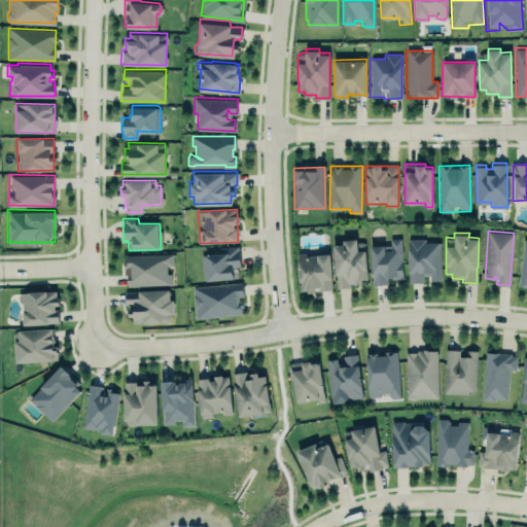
[(343,238),(357,236),(358,241),(365,240),(369,278),(361,279),(361,283),(351,284),(351,287),(336,288),(332,242),(343,241),(343,238)]
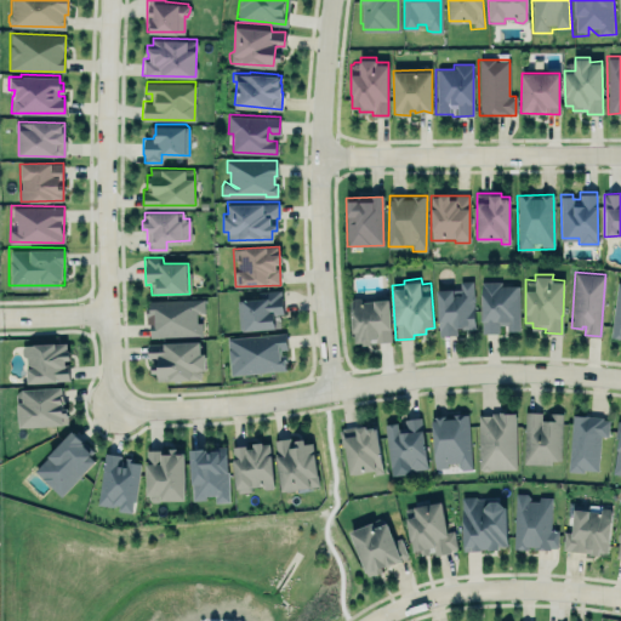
[(614,278),(620,279),(620,340),(607,339),(614,278)]
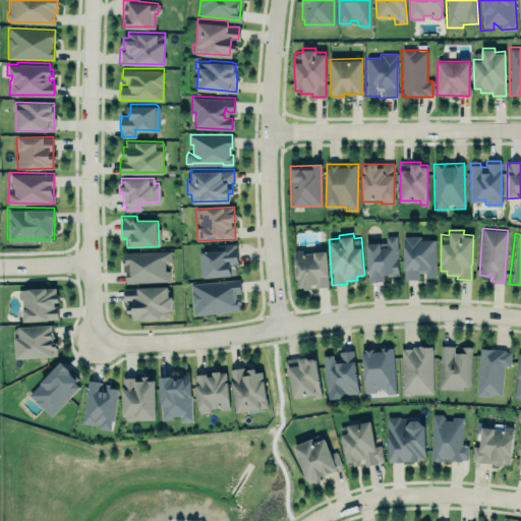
[(398,276),(397,235),(385,236),(385,242),(366,243),(367,282),(383,281),(383,276),(398,276)]
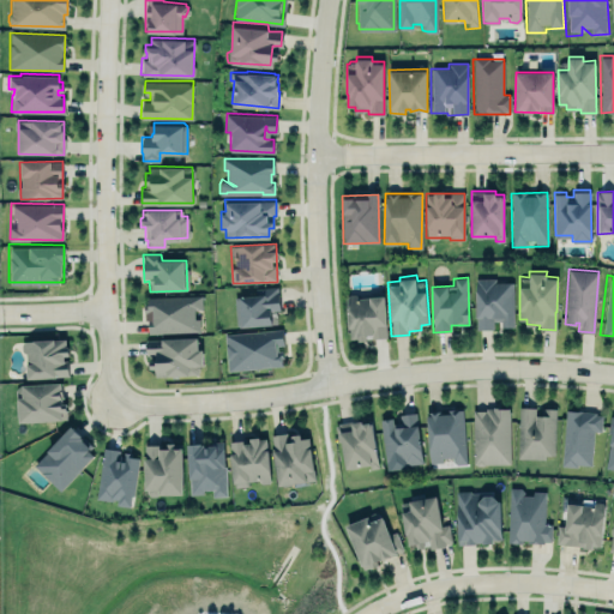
[(476,329),(475,277),(494,277),(495,282),(512,282),(513,326),(500,326),(500,319),(493,319),(493,327),(476,329)]
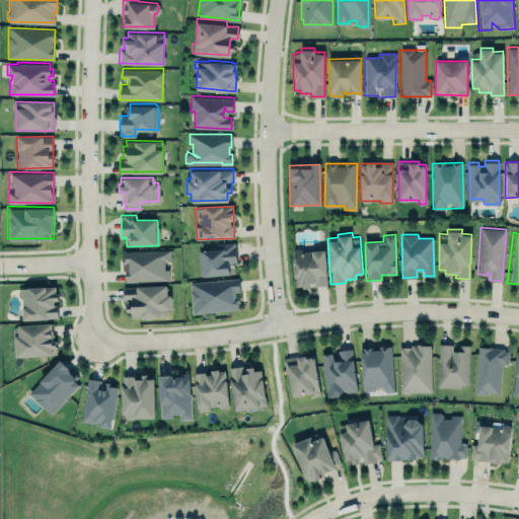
[(202,250),(202,276),(235,275),(234,242),(214,243),(214,249),(202,250)]
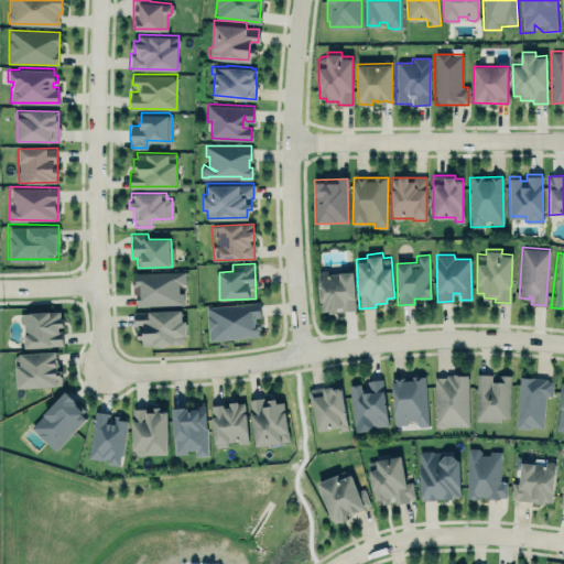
[(318,271),(321,310),(356,307),(354,269),(318,271)]
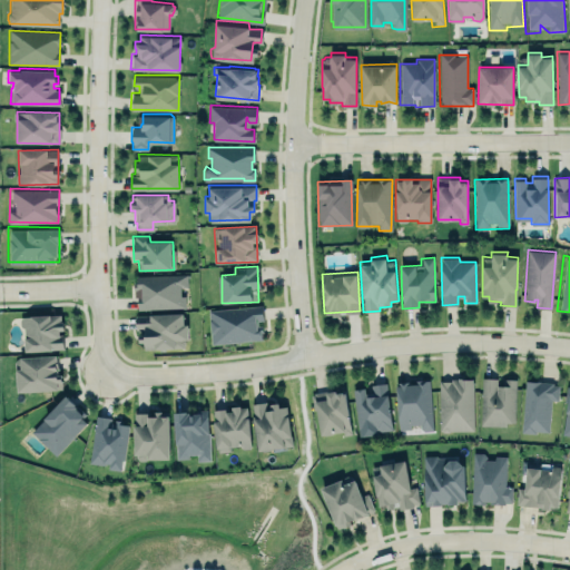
[(137,275),(187,273),(187,286),(180,286),(180,294),(185,294),(185,306),(138,308),(137,300),(143,300),(141,285),(134,290),(134,285),(137,285),(137,275)]
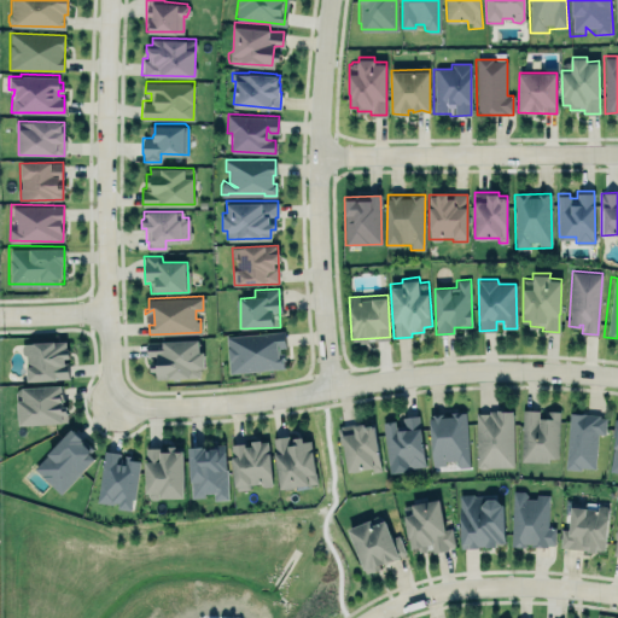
[(284,332),(226,336),(228,373),(284,369),(283,349),(285,349),(284,332)]
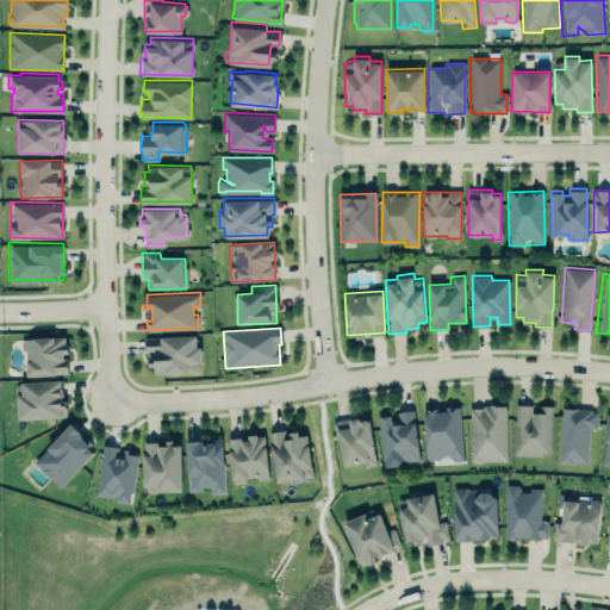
[(195,332),(197,344),(201,344),(201,361),(197,362),(198,363),(198,368),(197,369),(197,371),(154,373),(154,365),(149,365),(148,352),(144,352),(144,335),(195,332)]
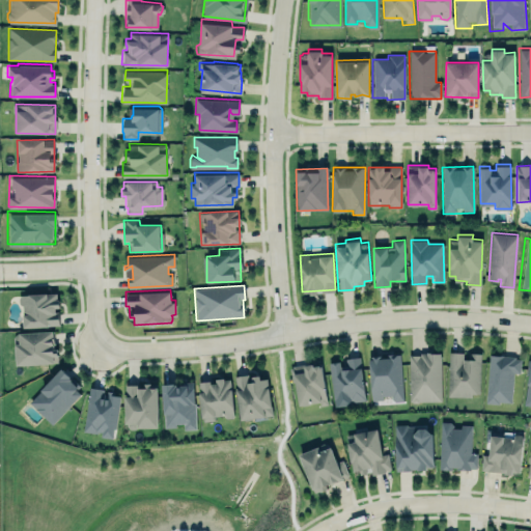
[(57,292),(21,295),(22,327),(59,326),(57,292)]
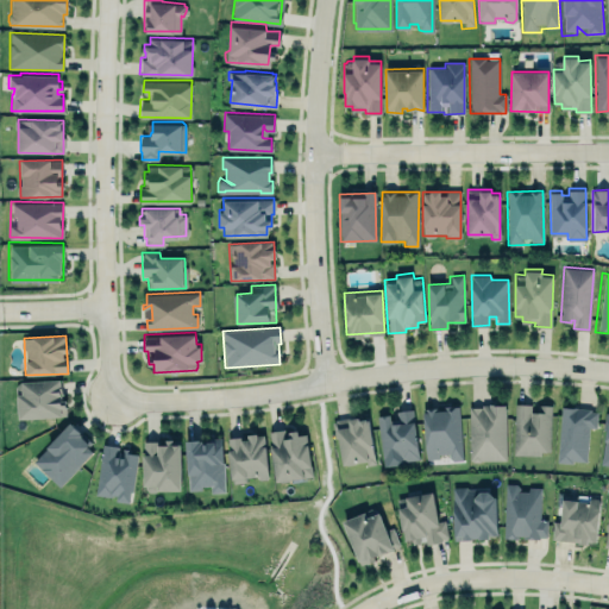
[(66,415),(18,418),(17,393),(16,393),(16,385),(18,382),(22,382),(22,380),(60,378),(61,402),(66,402),(66,415)]
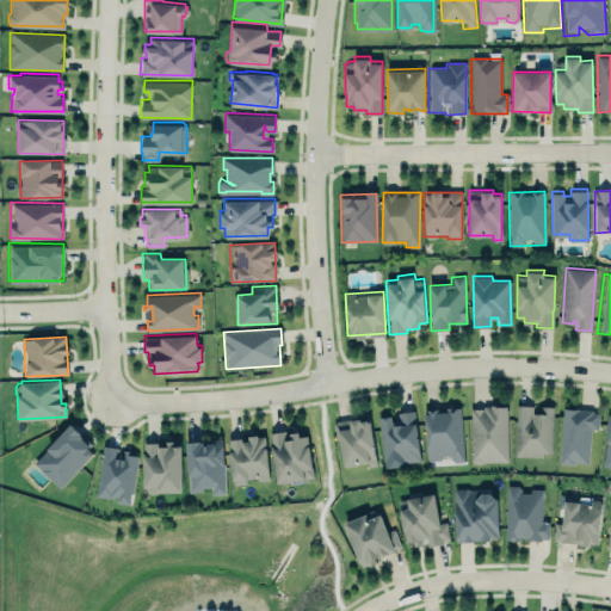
[(469,407),(469,458),(473,462),(476,463),(481,461),(507,462),(505,405),(498,403),(491,403),(481,406),(469,407)]
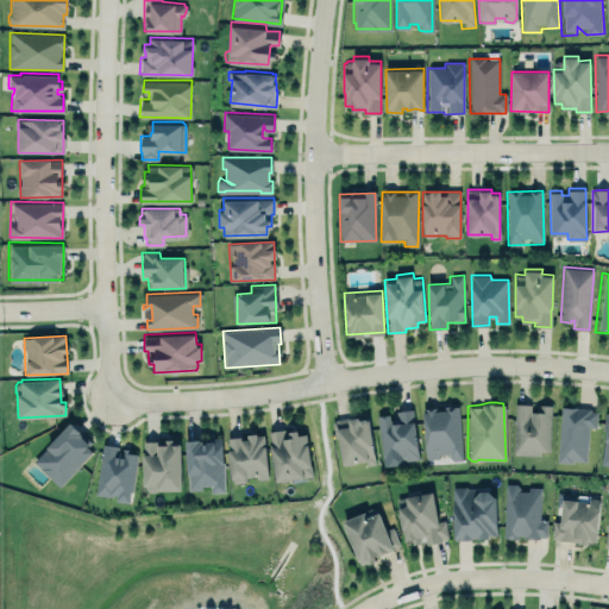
[(514,402),(510,453),(551,457),(553,405),(514,402)]
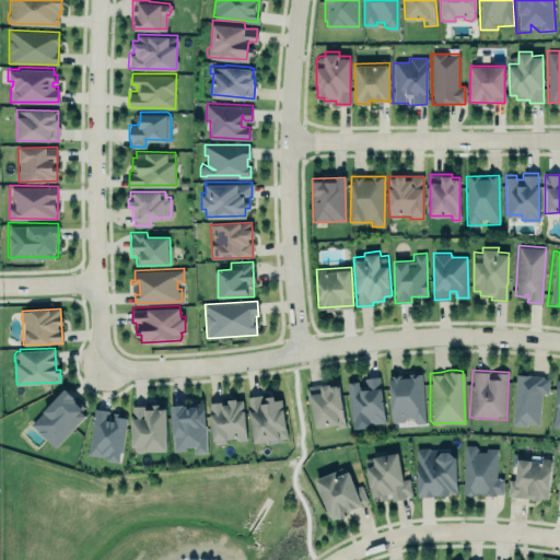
[(391,420),(412,419),(413,423),(424,423),(422,373),(388,375),(391,420)]
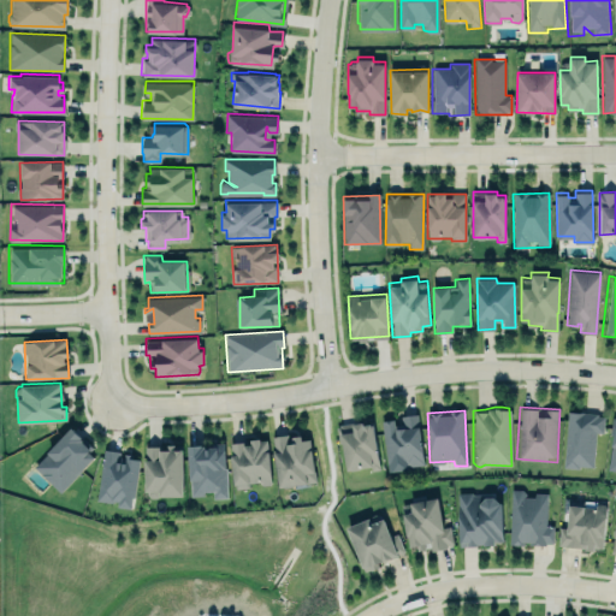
[(594,433),(603,433),(604,414),(566,412),(563,467),(593,468),(594,433)]
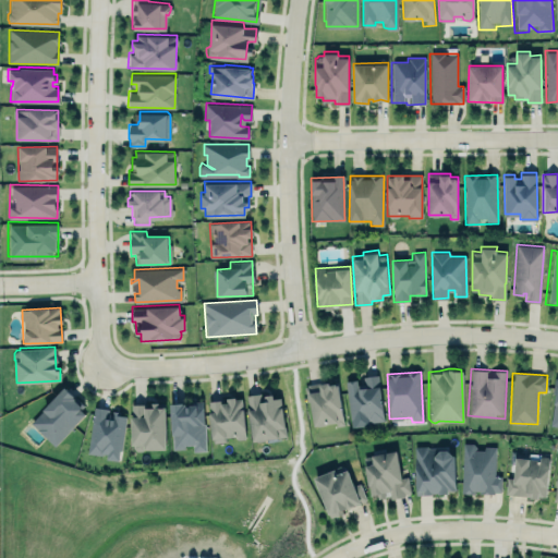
[(557,374),(548,421),(557,422),(557,374)]
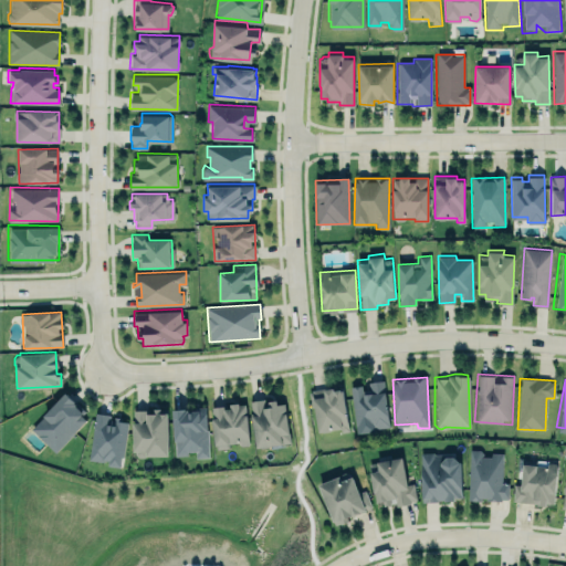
[(350,387),(355,432),(389,429),(384,380),(365,383),(366,385),(350,387)]
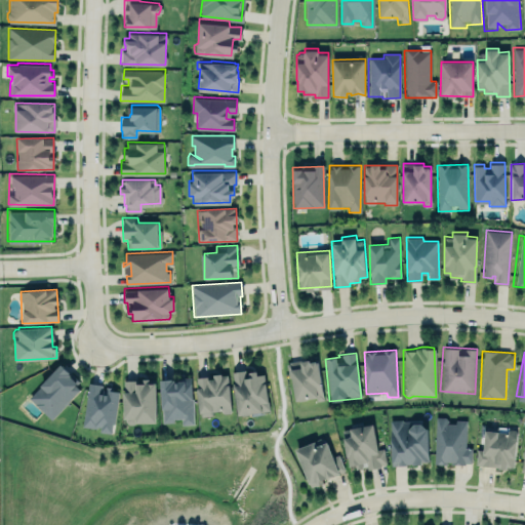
[(300,357),(301,364),(290,367),(295,397),(315,394),(315,401),(324,399),(317,361),(312,362),(309,357),(300,357)]
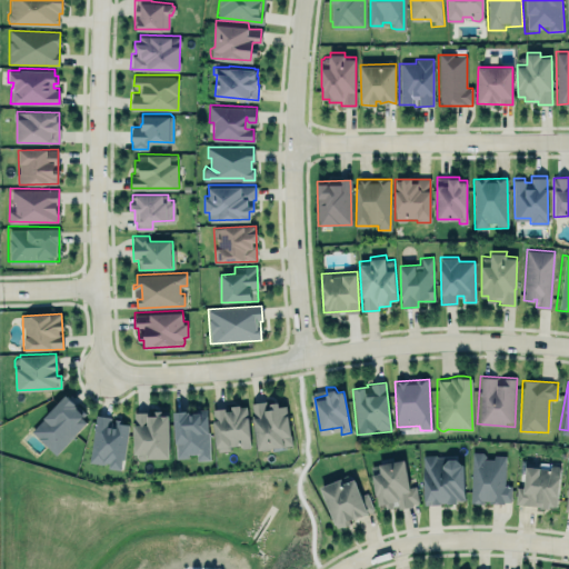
[(66,392),(29,429),(53,455),(90,418),(66,392)]
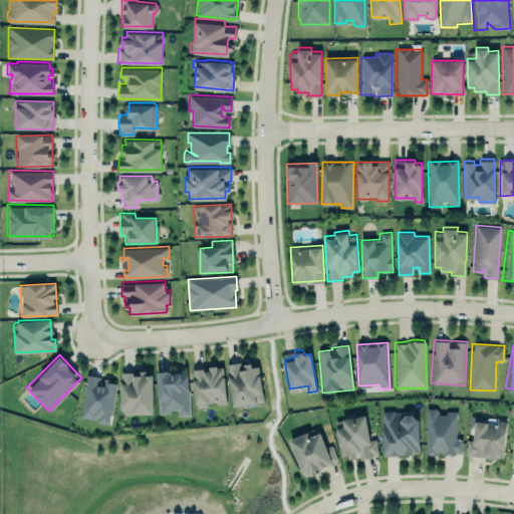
[(263,401),(243,404),(242,405),(236,406),(233,405),(227,362),(239,361),(240,368),(245,367),(244,362),(251,361),(251,365),(258,364),(263,401)]
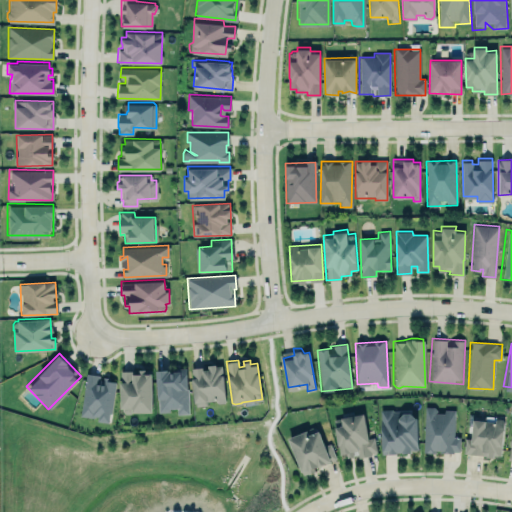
[(191,366),(207,365),(207,363),(216,362),(216,364),(222,364),(226,399),(223,402),(218,402),(215,400),(215,399),(206,400),(207,404),(195,405),(191,366)]
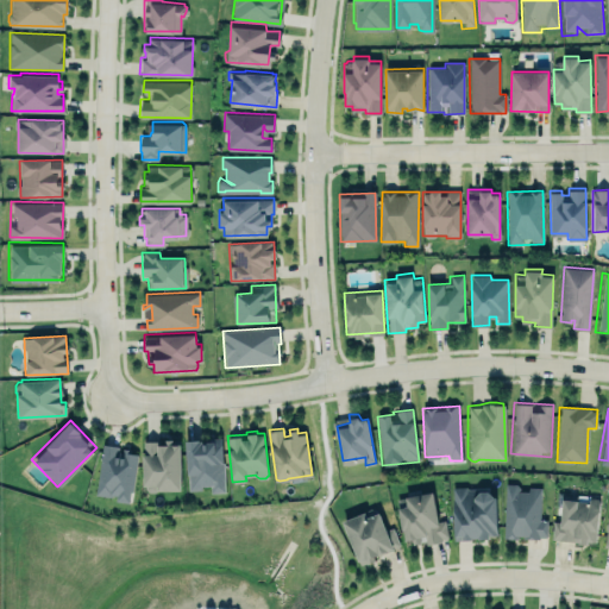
[(186,438),(189,489),(201,488),(201,484),(211,483),(211,491),(225,490),(221,435),(206,437),(206,439),(202,439),(202,438),(199,439),(199,438),(186,438)]
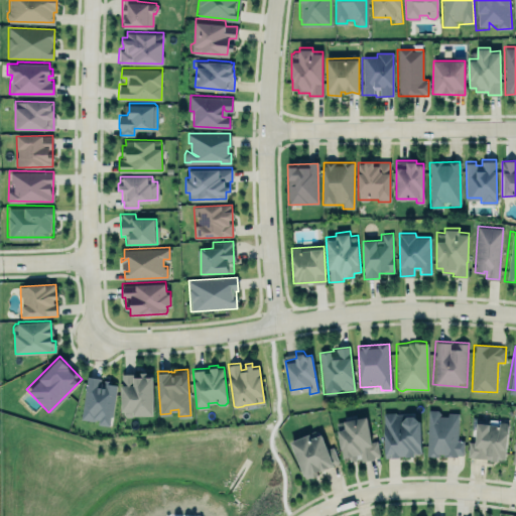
[(121,373),(121,410),(122,410),(122,413),(125,416),(131,415),(132,414),(153,414),(152,374),(146,374),(146,371),(139,371),(139,375),(135,375),(135,373),(121,373)]
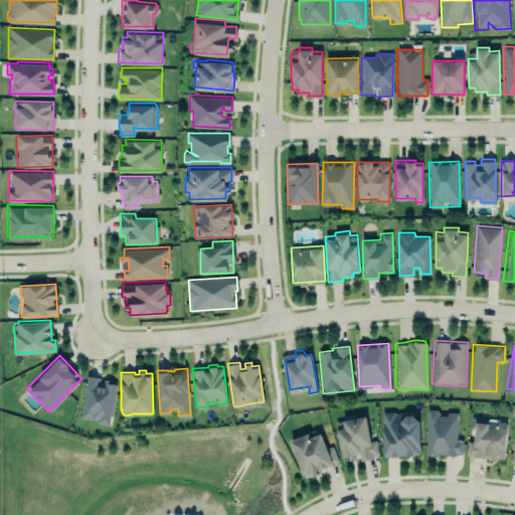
[(79,417),(87,374),(100,376),(100,378),(109,378),(108,382),(116,383),(112,414),(110,414),(109,423),(98,422),(99,418),(95,417),(94,419),(79,417)]
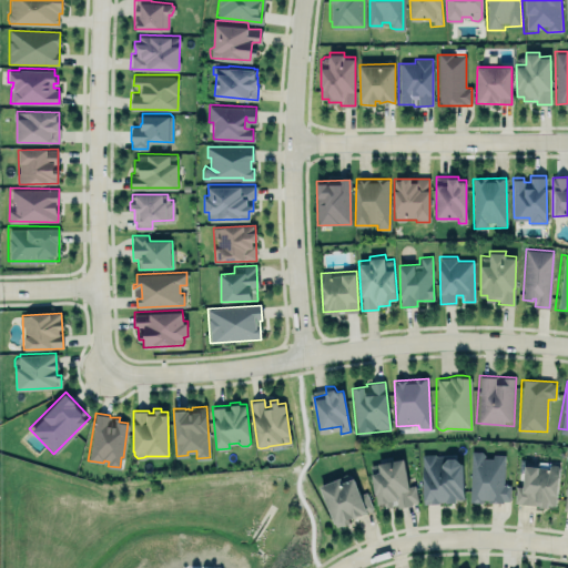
[(470,449),(480,449),(485,455),(484,456),(492,457),(492,454),(505,454),(504,483),(509,483),(509,500),(503,500),(503,501),(487,501),(487,499),(484,499),(484,501),(468,500),(470,449)]
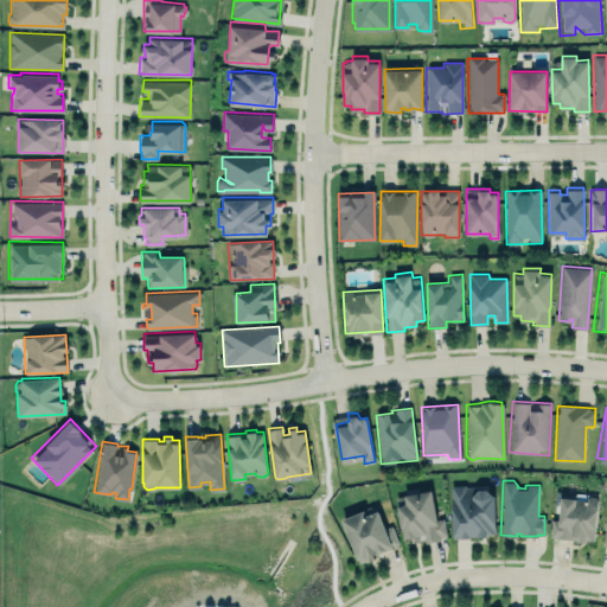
[(452,537),(470,536),(470,535),(477,534),(477,535),(487,535),(487,531),(494,531),(493,493),(491,493),(485,487),(480,487),(480,485),(466,486),(464,484),(451,484),(452,537)]
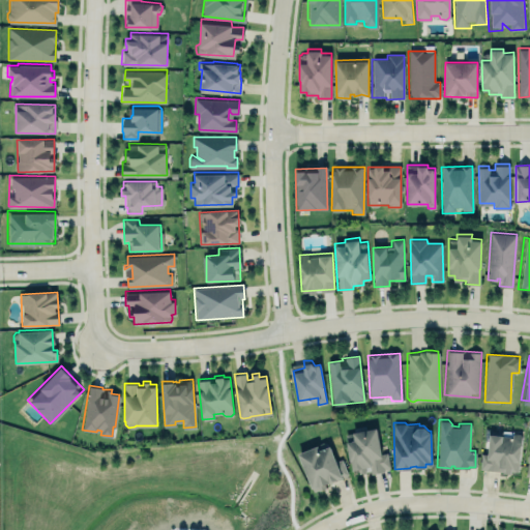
[(345,434),(376,428),(381,453),(386,452),(389,467),(384,468),(384,470),(371,473),(370,469),(359,471),(359,467),(351,469),(345,434)]
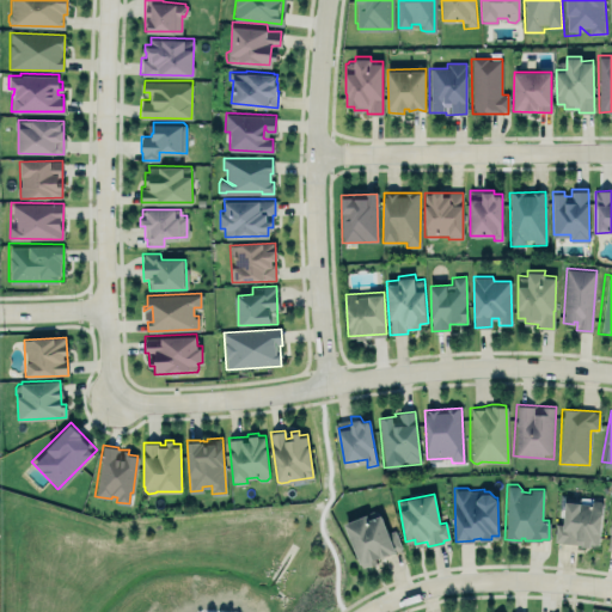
[(564,500),(579,501),(579,502),(592,503),(592,499),(599,500),(601,502),(598,543),(589,543),(589,544),(581,544),(581,543),(554,540),(556,522),(562,524),(564,500)]
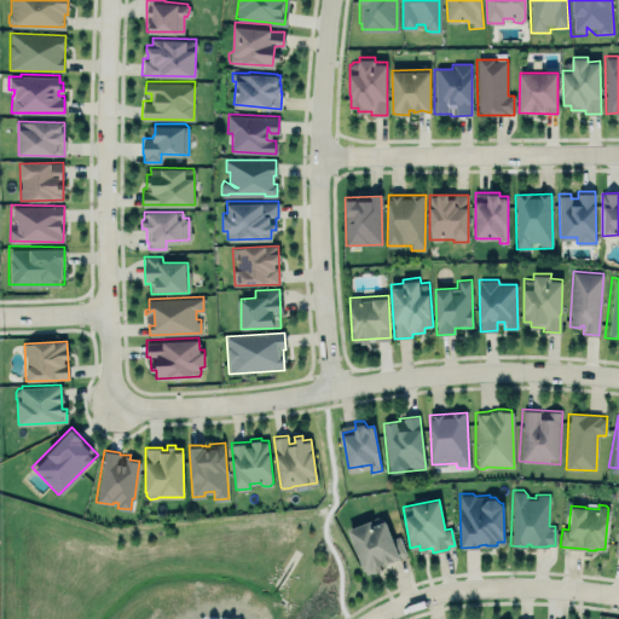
[(347,527),(377,515),(382,518),(383,520),(385,519),(392,537),(398,534),(406,553),(399,556),(400,557),(385,563),(383,561),(380,563),(382,568),(374,572),(372,571),(366,573),(347,527)]
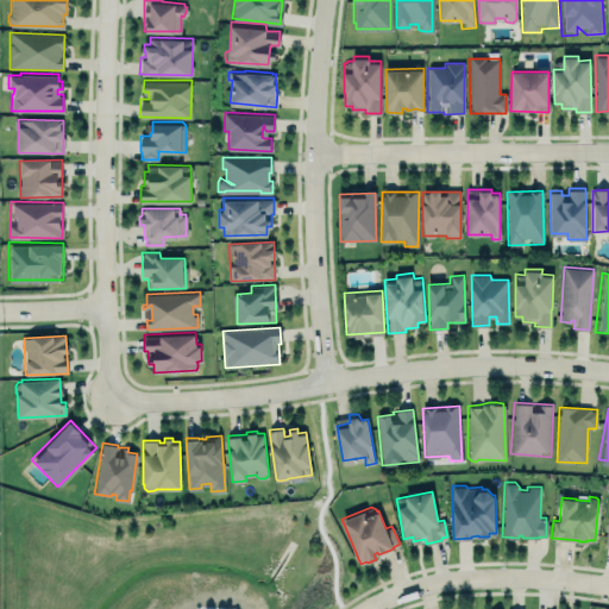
All buildings are outlined.
